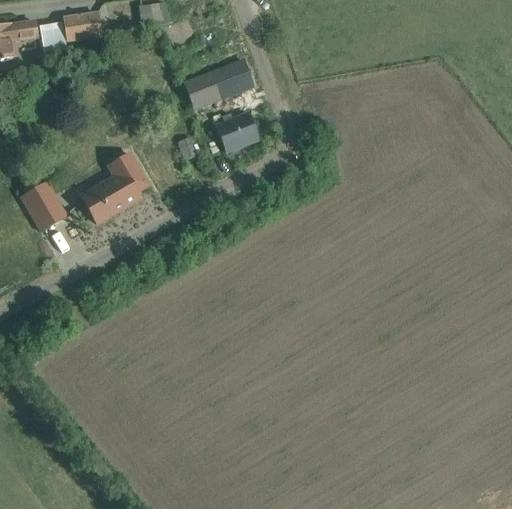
[(164,1),(138,5),(142,32),(172,22),(164,1)]
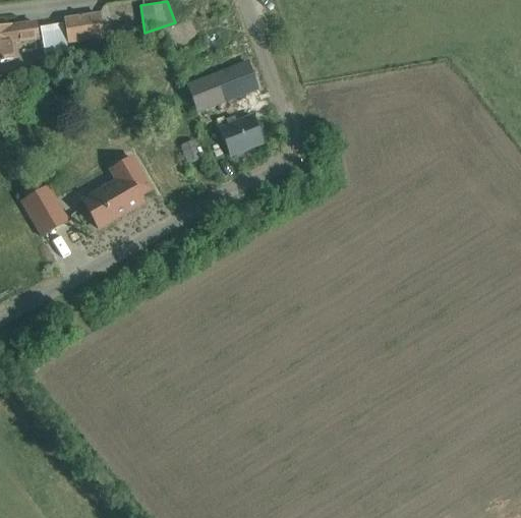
[(80,14),(65,16),(68,42),(102,38),(110,37),(108,23),(100,24),(98,12),(82,14),(82,12),(79,13),(80,14)]
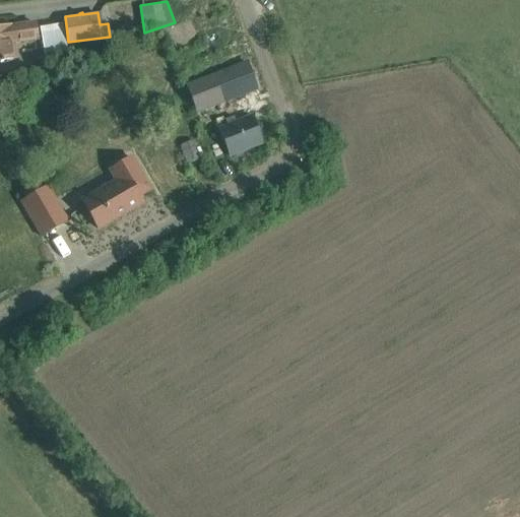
[(0,25),(0,65),(19,62),(17,47),(38,44),(35,20),(0,25)]
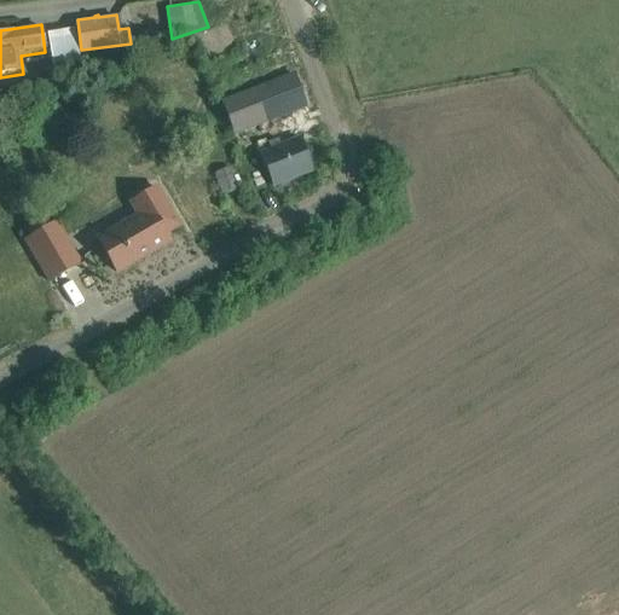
[(288,63),(252,76),(261,105),(299,93),(288,63)]
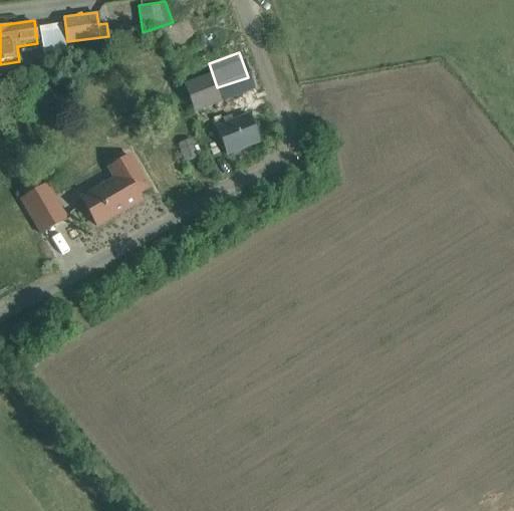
[(249,112),(216,126),(227,152),(259,139),(249,112)]
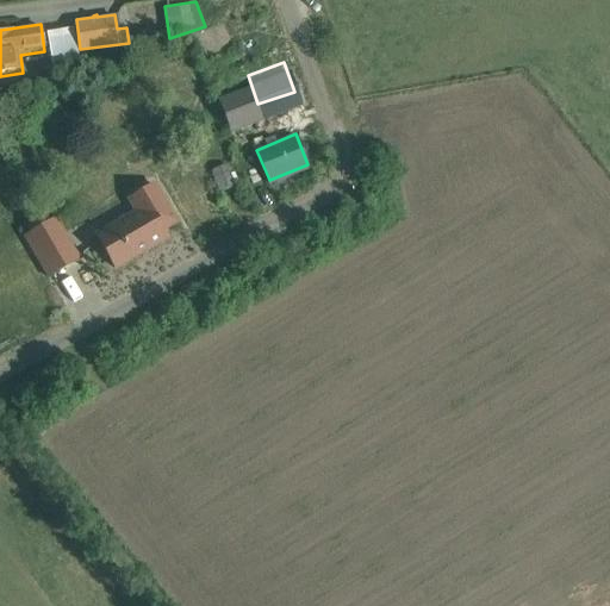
[(225,162),(211,168),(222,194),(236,188),(225,162)]
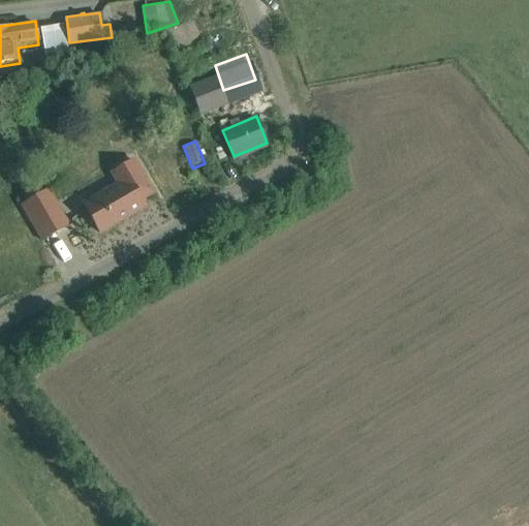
[(142,173),(133,158),(112,171),(118,182),(83,202),(100,230),(145,205),(141,197),(152,190),(142,173)]
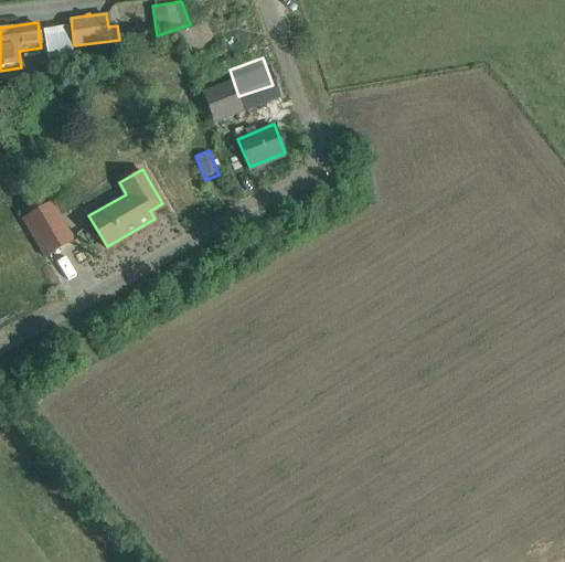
[(51,199),(22,216),(45,255),(73,239),(51,199)]
